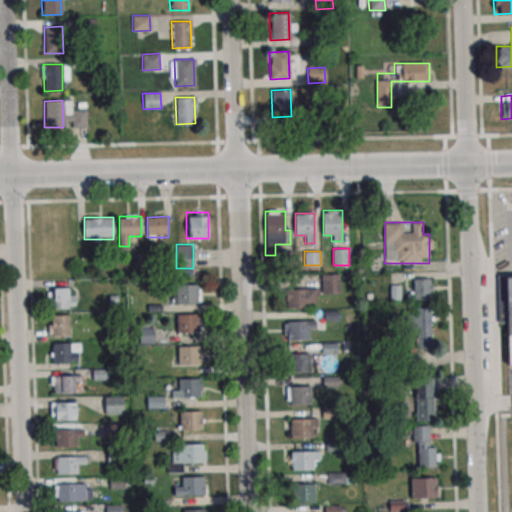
[(339,293),(339,275),(321,275),(321,293),(339,293)]
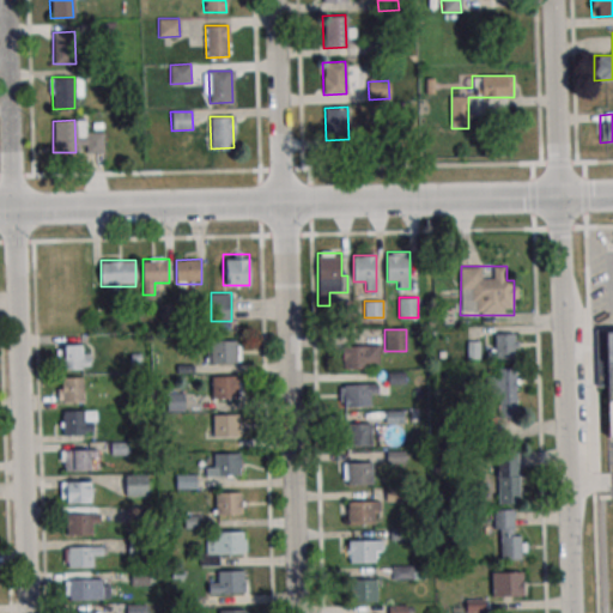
[(489,333),(489,358),(517,358),(517,333),(489,333)]
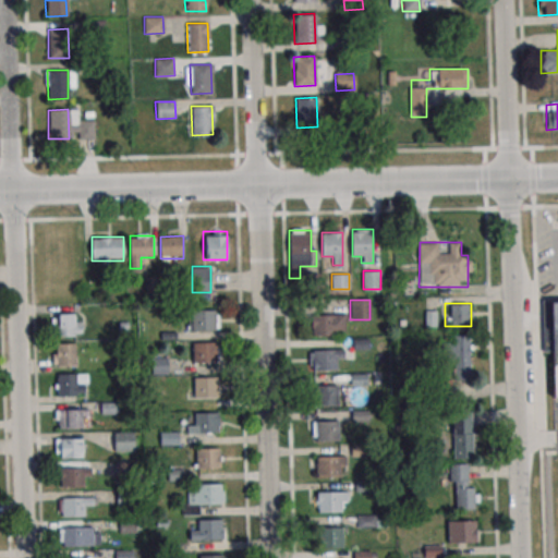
[(191,311),(215,310),(215,330),(192,331),(191,311)]
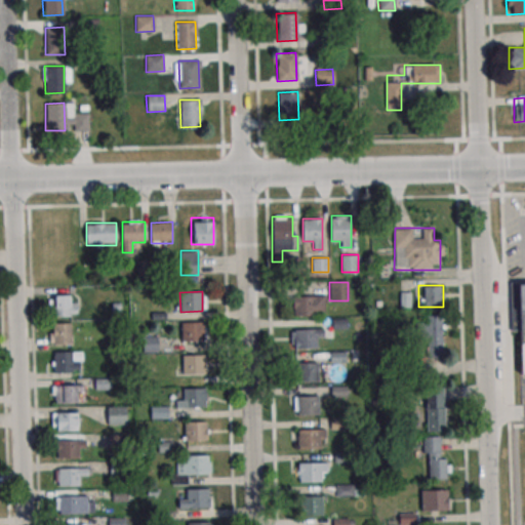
[(49,317),(78,317),(78,295),(49,295),(49,317)]
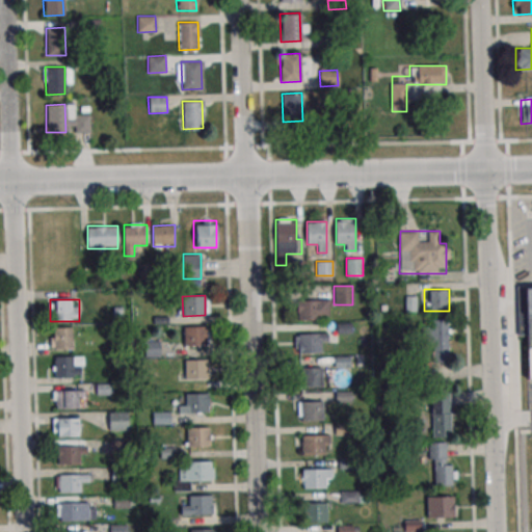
[(296,300),(319,299),(320,319),(297,320),(296,300)]
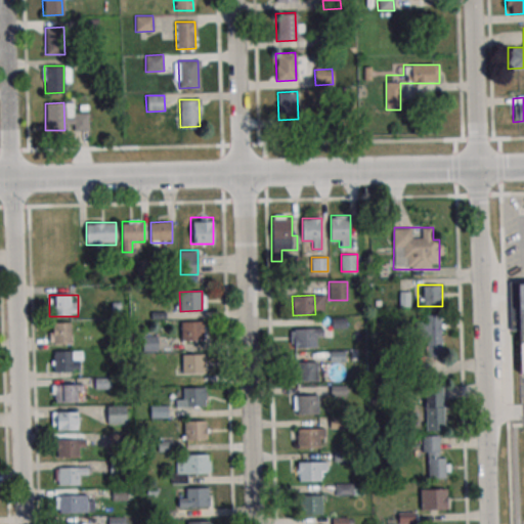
[(442,314),(421,314),(422,357),(442,356),(442,314)]
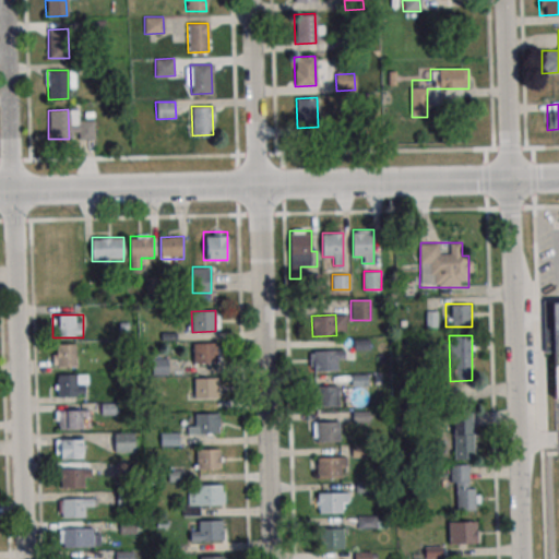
[(192,343),(215,342),(216,363),(192,364),(192,343)]
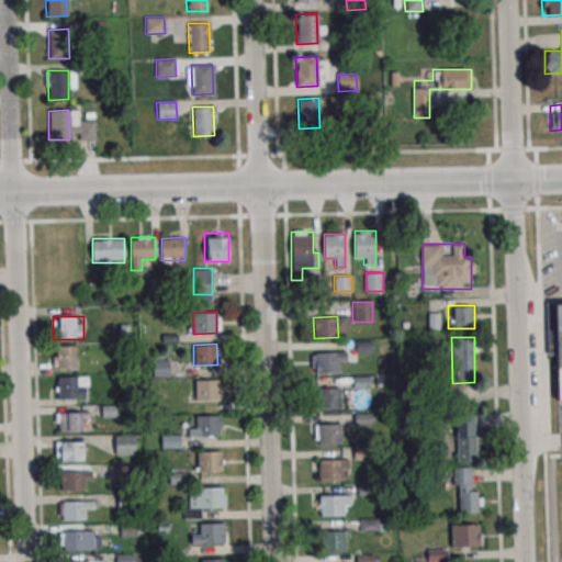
[(77,369),(77,346),(53,346),(53,369),(77,369)]
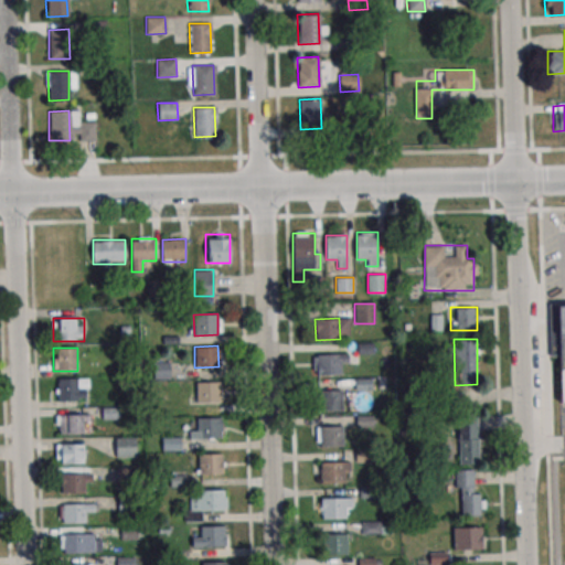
[(317,354),(340,353),(341,374),(317,375),(317,354)]
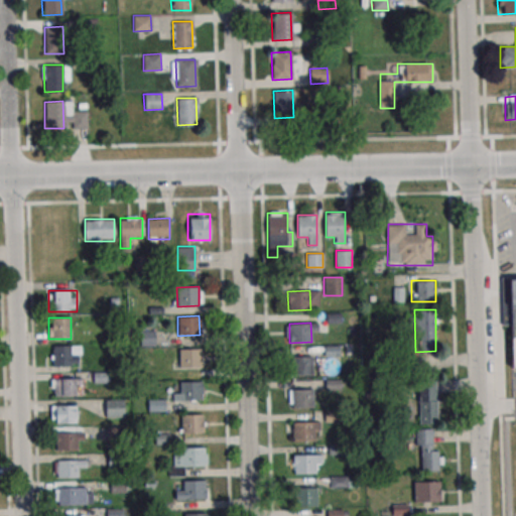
[(158,331),(141,331),(141,346),(158,346),(158,331)]
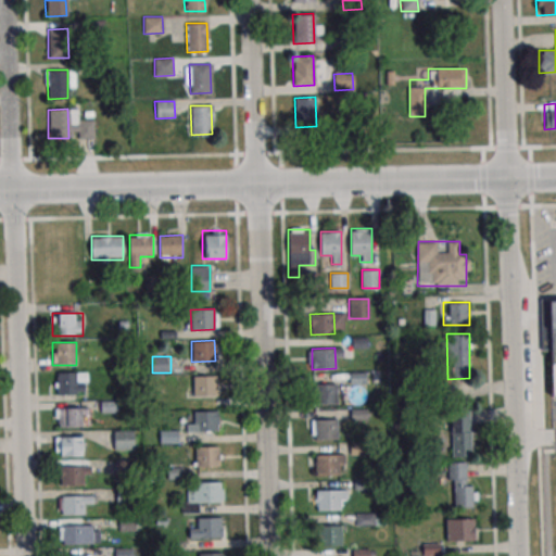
[(55,394),(86,394),(86,373),(55,373),(55,394)]
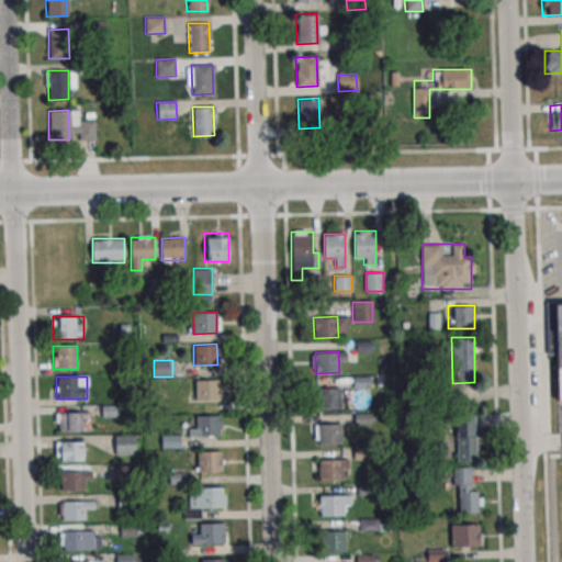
[(193,380),(217,379),(218,400),(194,401),(193,380)]
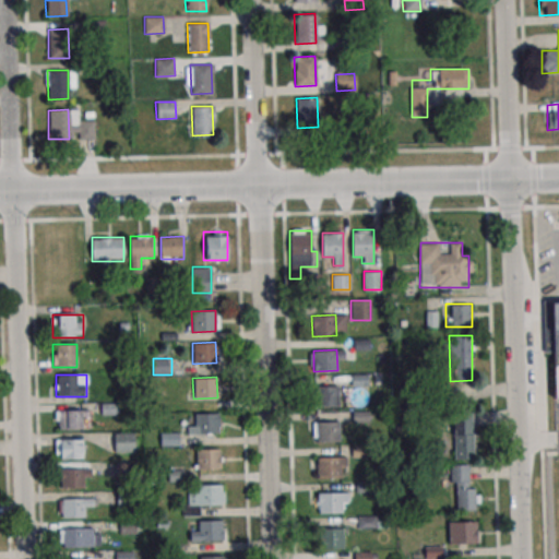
[(313,387),(337,385),(337,406),(313,407),(313,387)]
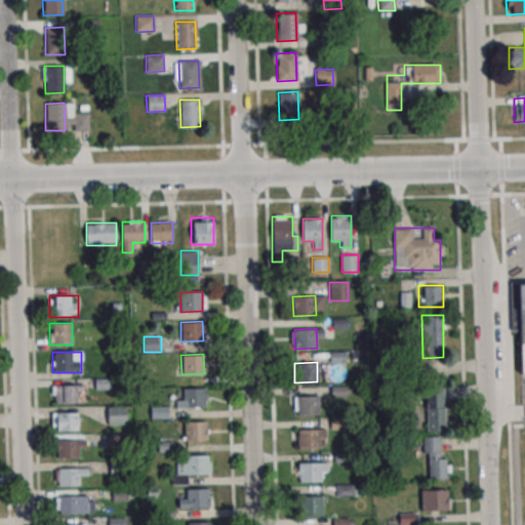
[(51,385),(51,403),(83,403),(83,385),(51,385)]
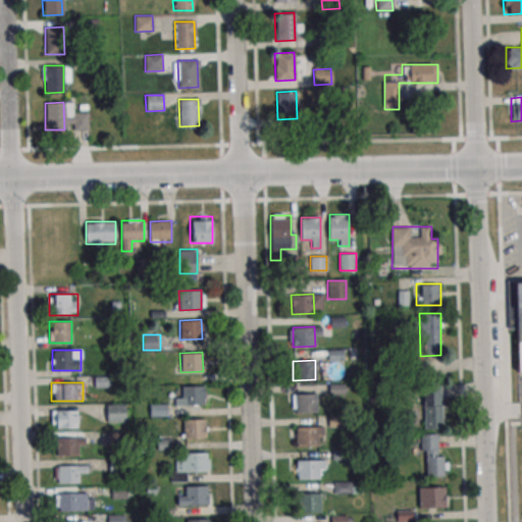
[(181,385),(203,385),(204,405),(181,405),(181,385)]
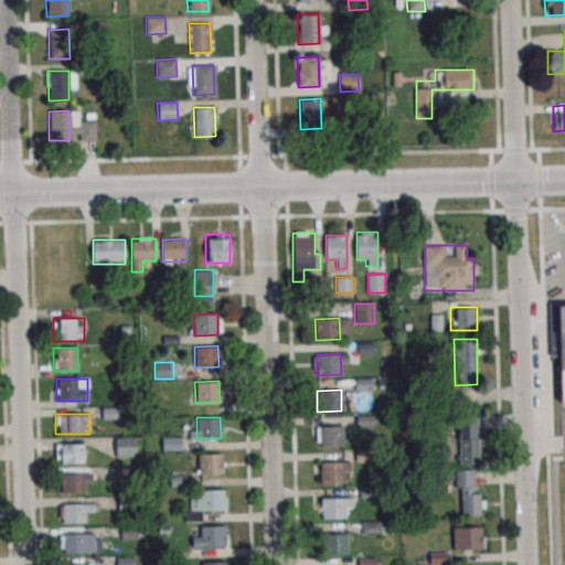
[(478,465),(478,417),(459,417),(459,465),(478,465)]
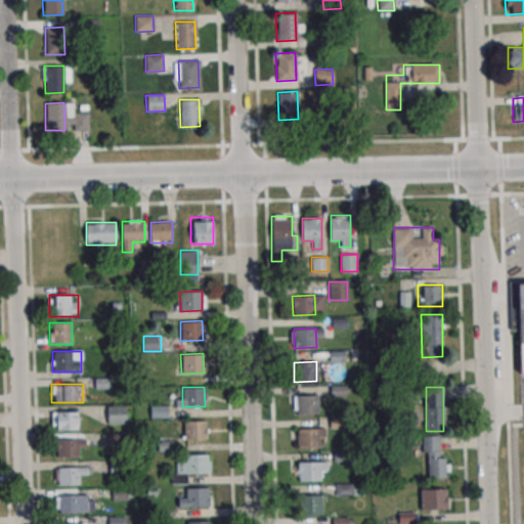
[(295,395),(317,395),(317,413),(296,415),(295,395)]
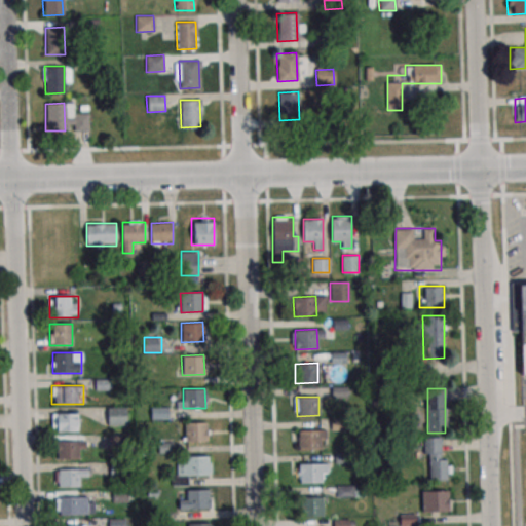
[(127,407),(108,407),(108,425),(127,425),(127,407)]
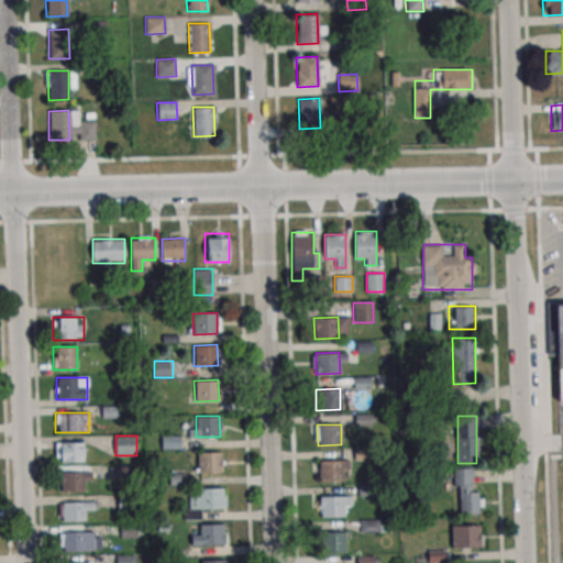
[(56,442),(56,462),(86,462),(86,442),(56,442)]
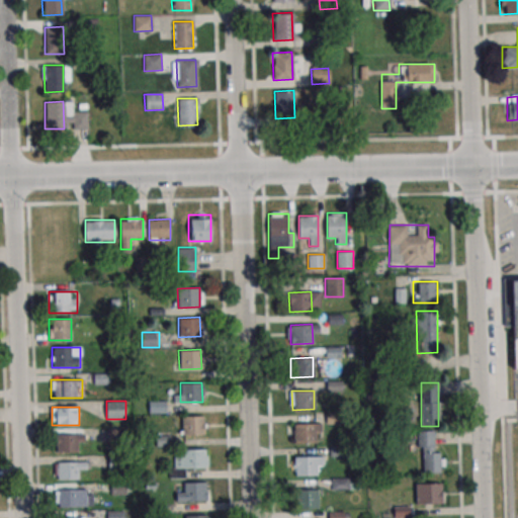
[(181,416),(202,415),(203,434),(181,435),(181,416)]
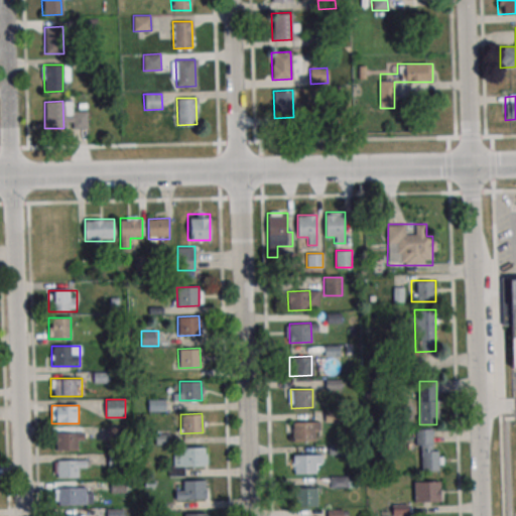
[(291,421),(313,421),(314,440),(292,440),(291,421)]
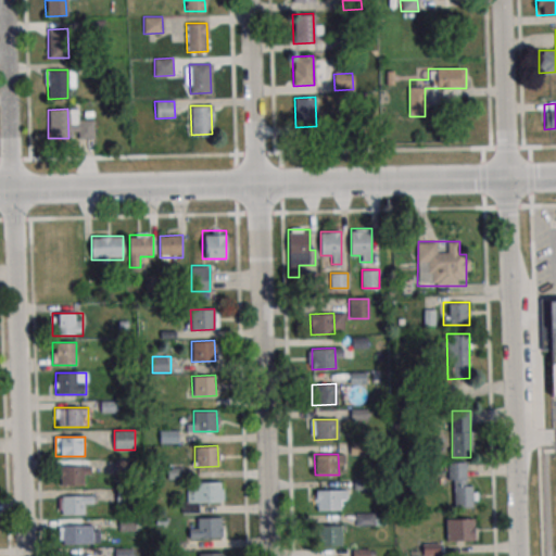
[(451,462),(451,507),(474,507),(474,483),(467,483),(467,462),(451,462)]
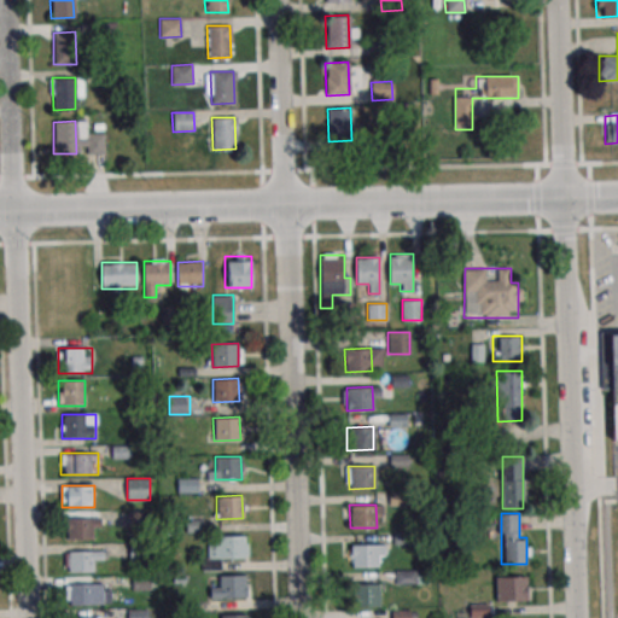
[(100,540),(100,518),(65,518),(65,540),(100,540)]
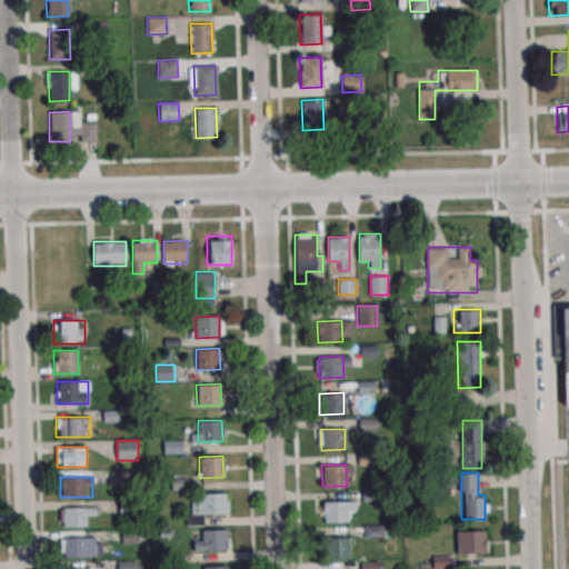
[(200,493),(225,492),(225,513),(200,515),(200,493)]
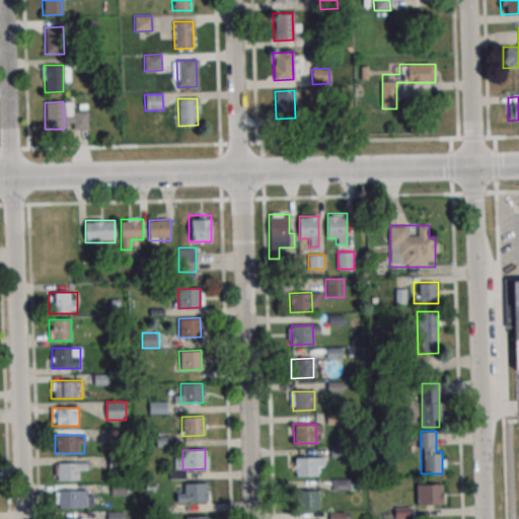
[(294,457),(316,457),(316,476),(294,476),(294,457)]
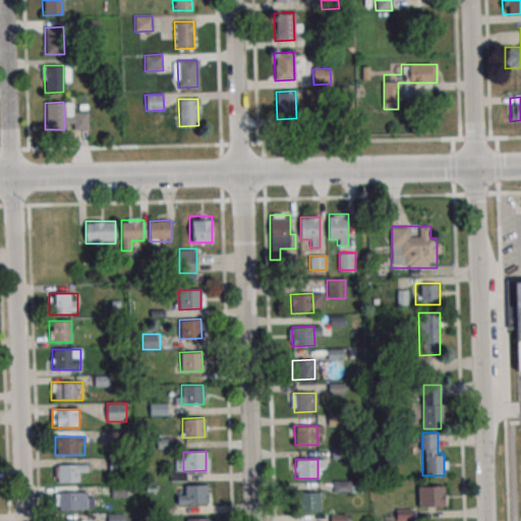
[(56,463),(56,481),(79,481),(79,472),(88,472),(88,463),(56,463)]
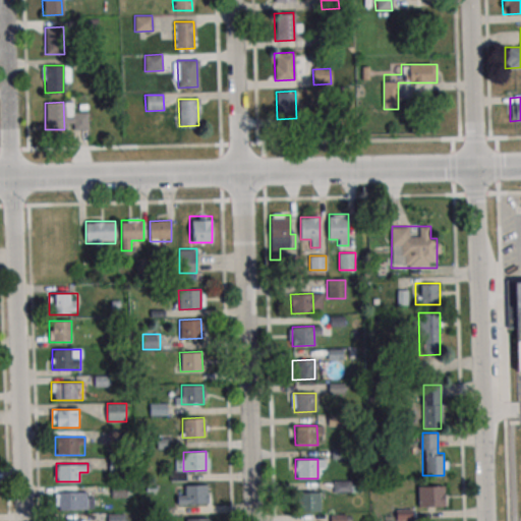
[(353,480),(334,480),(334,491),(353,491),(353,480)]
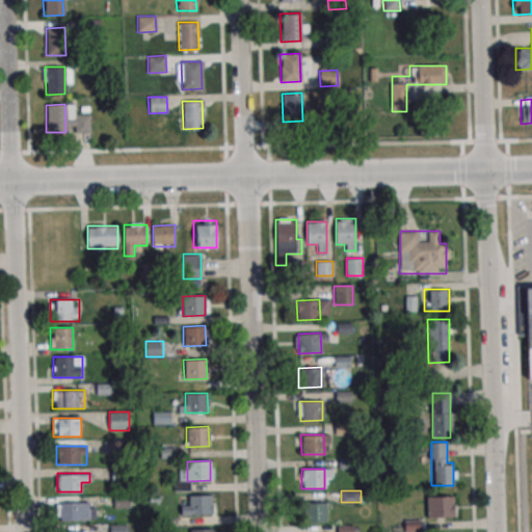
[(188,496),(210,495),(211,514),(188,515),(188,496)]
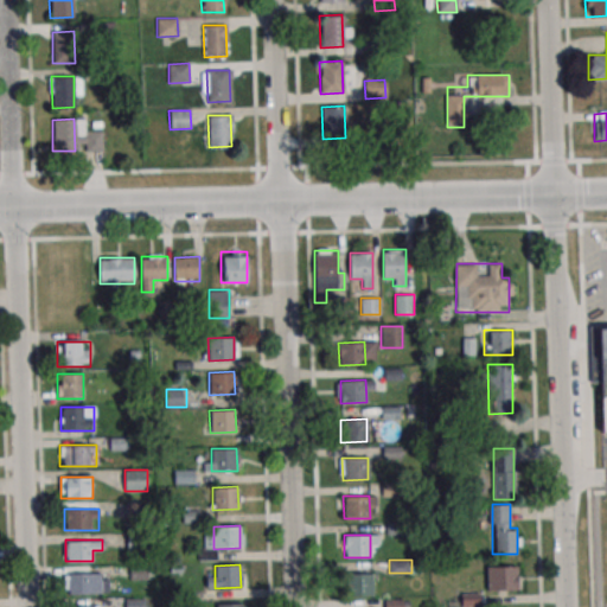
[(487,589),(518,589),(518,566),(487,566),(487,589)]
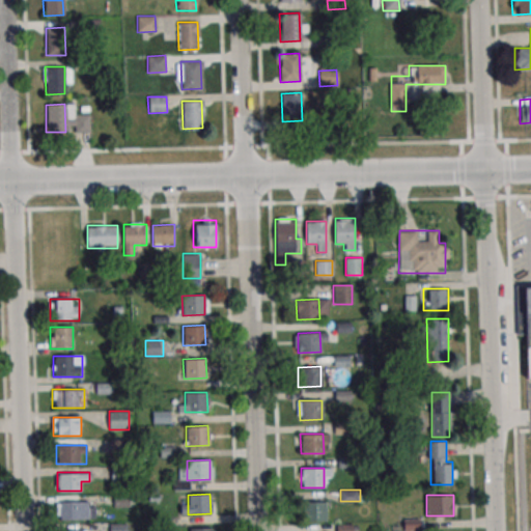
[(95,501),(57,501),(57,519),(95,519),(95,501)]
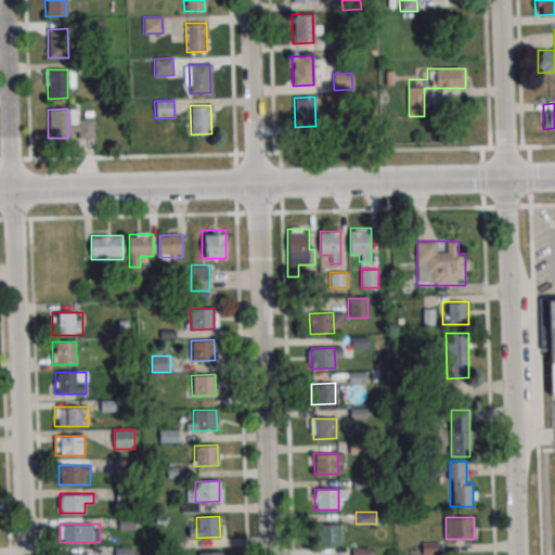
[(317,525),(340,524),(341,544),(318,544),(317,525)]
